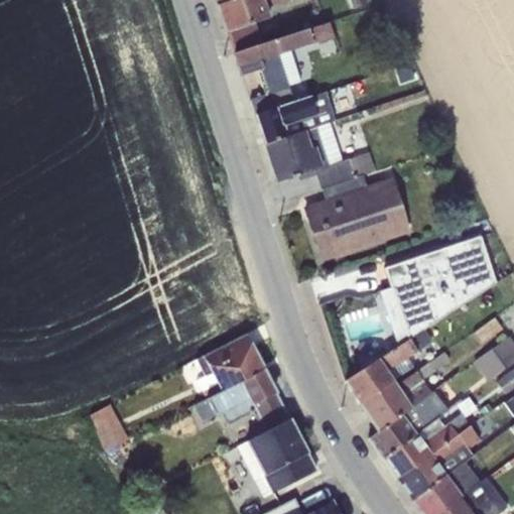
[(232,0),(218,5),(234,53),(263,43),(255,22),(270,17),(267,7),(288,0),(232,0)]
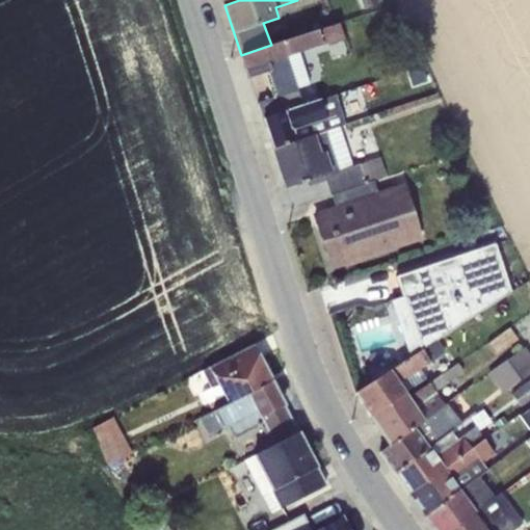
[(363,0),(365,8),(379,3),(378,0),(363,0)]
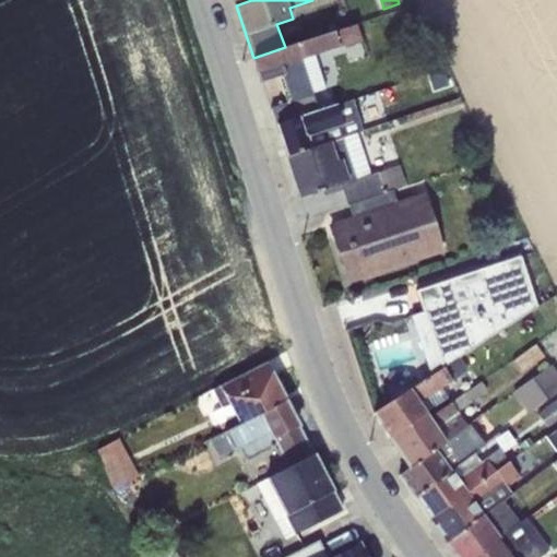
[(285,47),(253,58),(261,82),(280,75),(288,102),(272,106),(277,123),(319,109),(313,92),(327,89),(316,55),(363,40),(357,23),(285,47)]
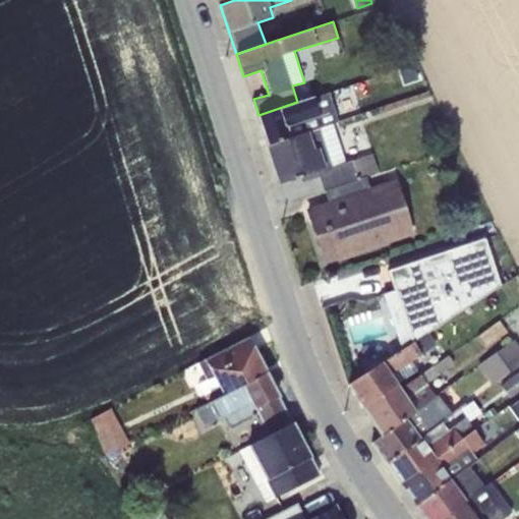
[(297,102),(258,115),(269,145),(334,123),(339,121),(329,92),(297,102)]
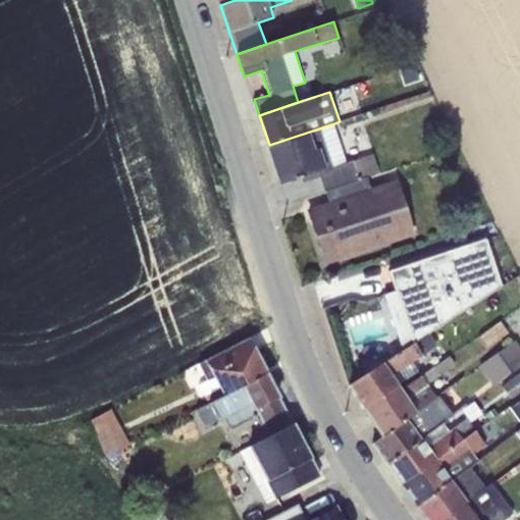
[(334,123),(269,145),(281,184),(302,176),(304,182),(320,176),(325,190),(367,176),(381,171),(375,153),(347,161),(334,123)]
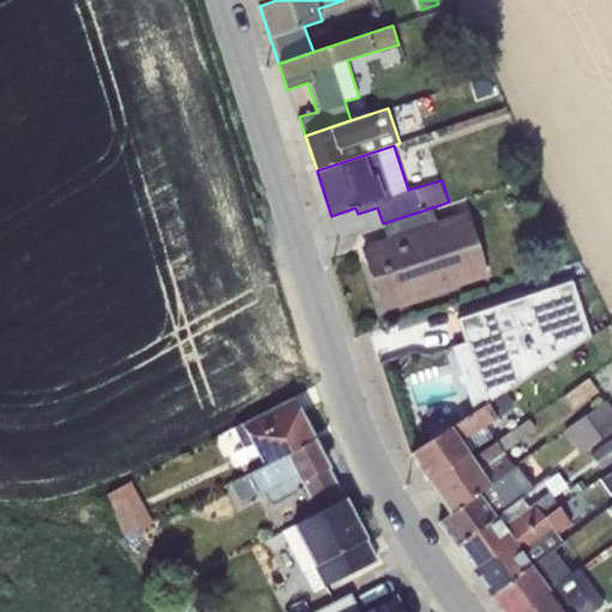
[(432,208),(383,223),(389,237),(361,246),(383,311),(489,276),(467,211),(437,221),(432,208)]
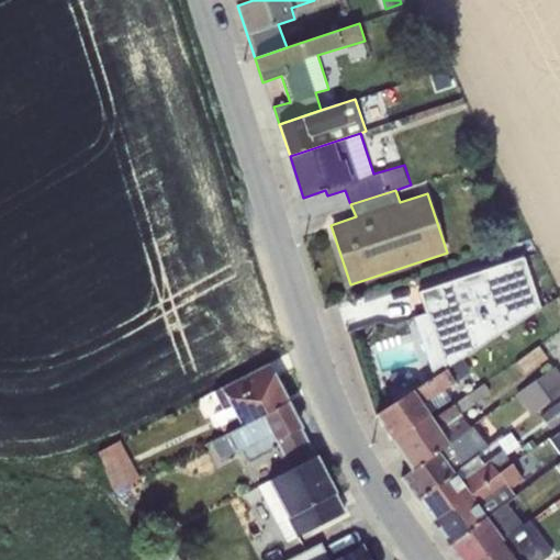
[(434,377),(461,359),(541,308),(524,257),(420,292),(426,313),(414,317),(434,377)]
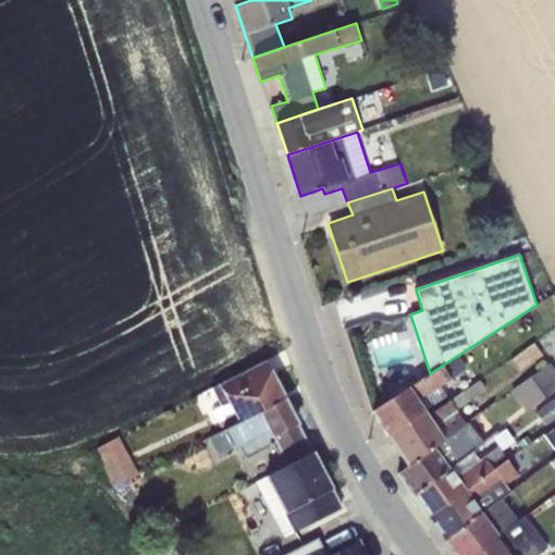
[(534,342),(510,358),(519,371),(544,354),(534,342)]
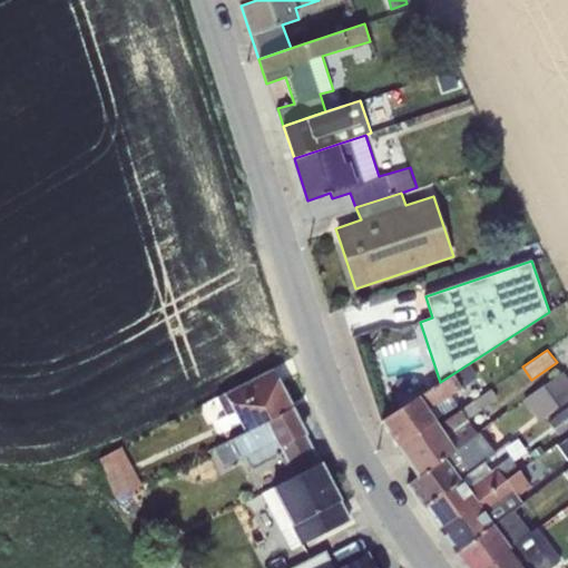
[(468,364),(440,382),(381,420),(401,449),(436,426),(427,412),(478,379),(468,364)]
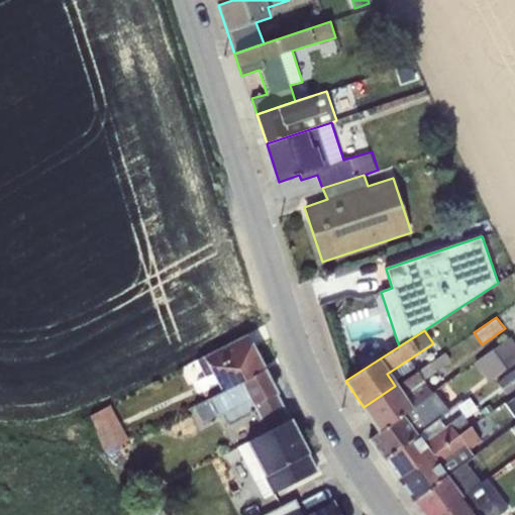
[(207,399),(265,370),(246,333),(198,358),(207,377),(214,373),(220,385),(204,393),(207,399)]
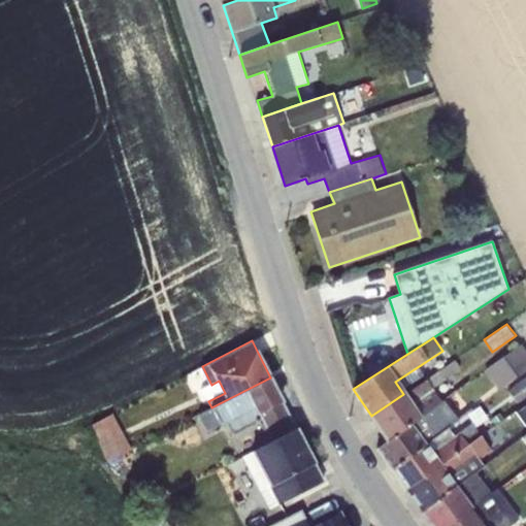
[(525,349),(522,343),(486,369),(499,389),(525,369),(525,349)]
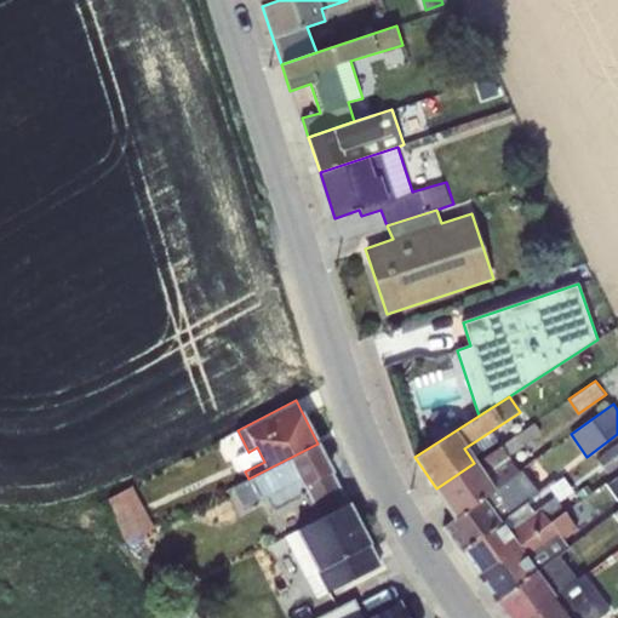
[(474,463),(436,488),(456,518),(520,469),(508,455),(542,431),(534,422),(474,463)]
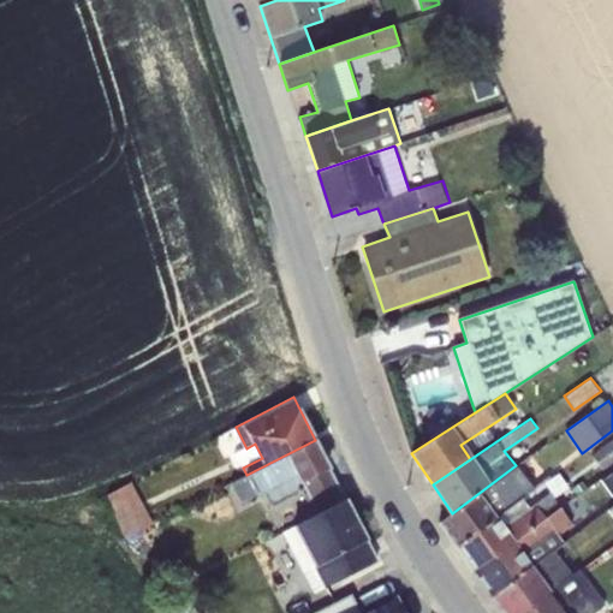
[(612,439),(593,453),(605,470),(612,464),(612,439)]
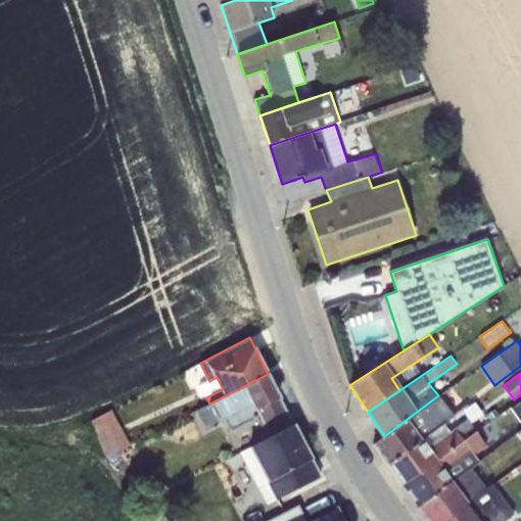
[(268,374),(209,404),(199,410),(206,426),(225,417),(232,430),(257,418),(269,438),(295,424),(268,374)]
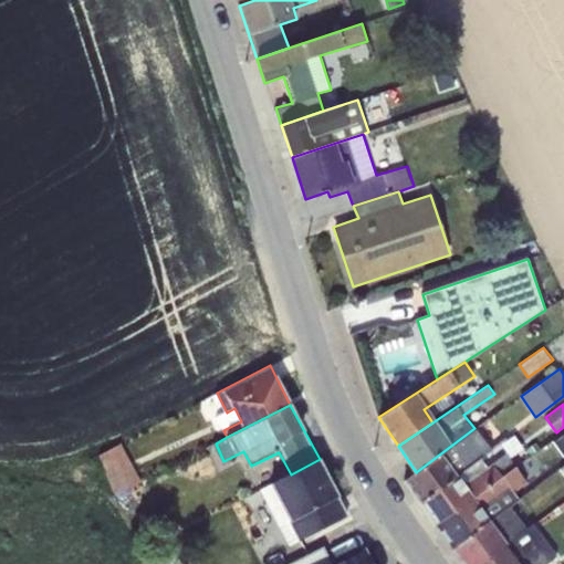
[(235,408),(227,413),(217,417),(223,430),(241,421),(235,408)]
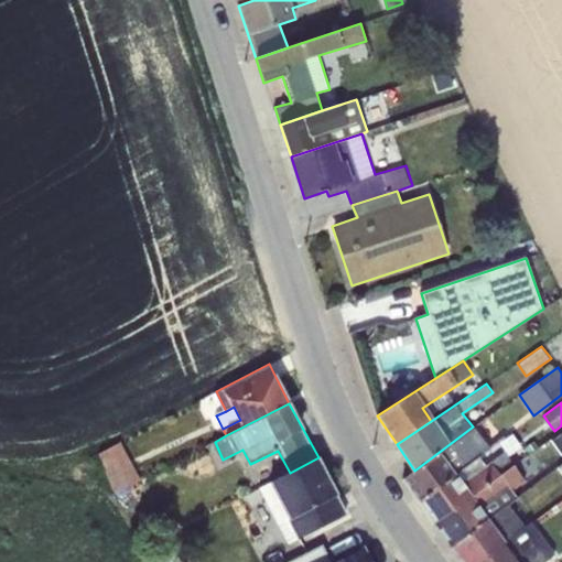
[(473,427),(414,471),(403,478),(419,500),(479,456),(492,447),(475,425),(473,427)]
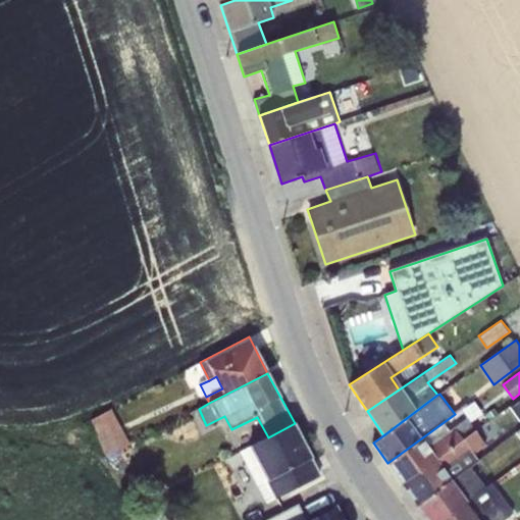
[(111,407),(91,418),(107,455),(131,444),(111,407)]
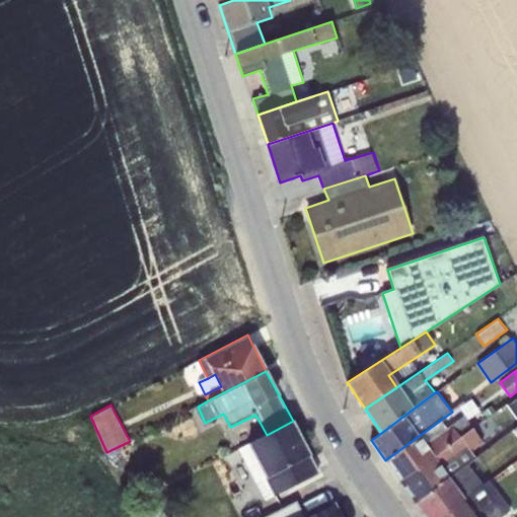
[(441,420),(385,460),(399,482),(473,428),(464,415),(446,428),(441,420)]
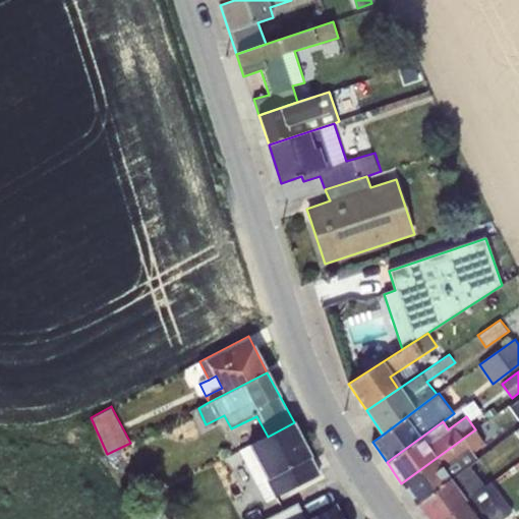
[(294,422),(268,437),(240,451),(268,501),(277,497),(322,475),(294,422)]
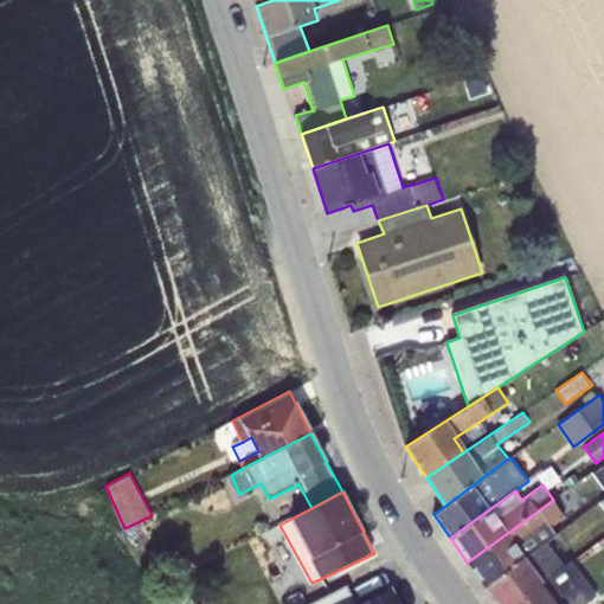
[(553,500),(467,563),(484,588),(547,540),(558,533),(552,526),(565,516),(553,500)]
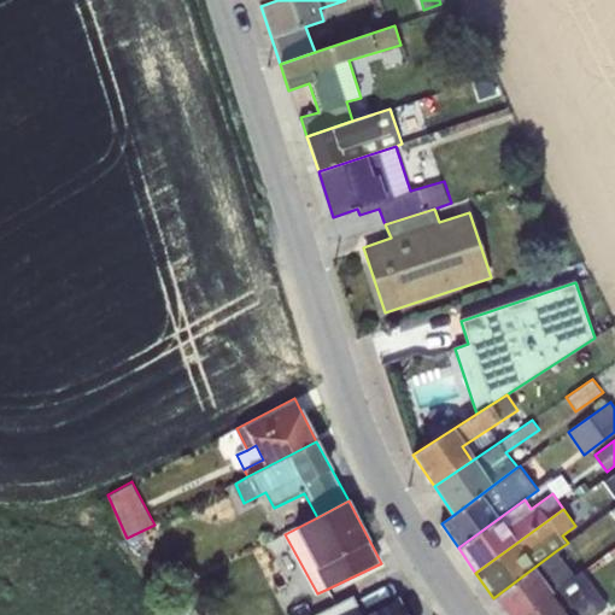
[(557,550),(493,598),(505,614),(522,614),(579,578),(557,550)]
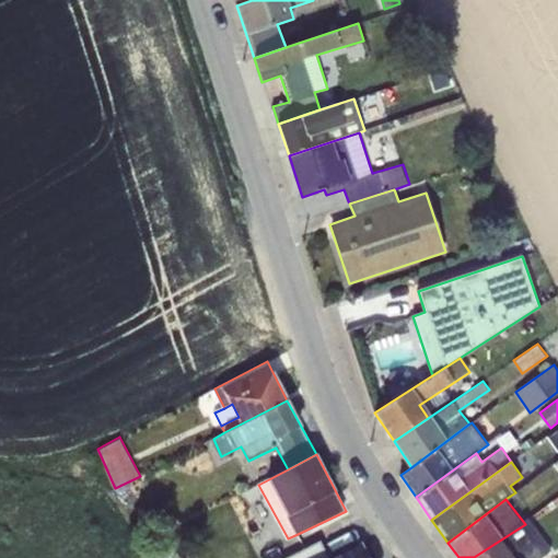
[(525,524),(474,557),(538,557),(551,549),(530,521),(525,524)]
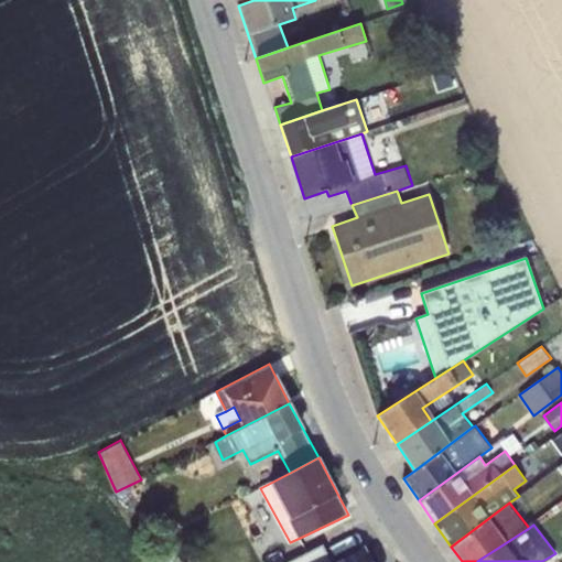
[(184,561),(175,543),(160,552),(164,561),(184,561)]
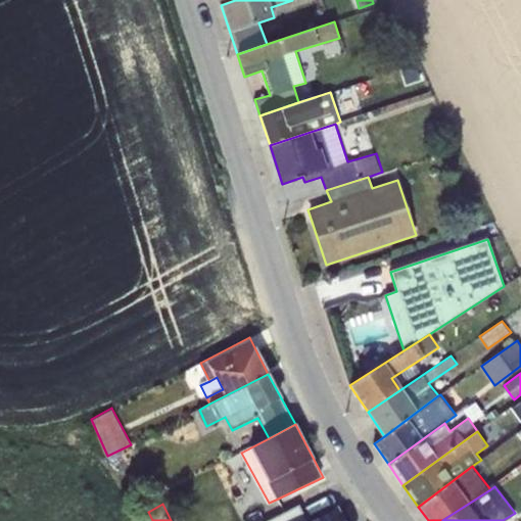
[(309,520),(300,504),(290,509),(295,520),(309,520)]
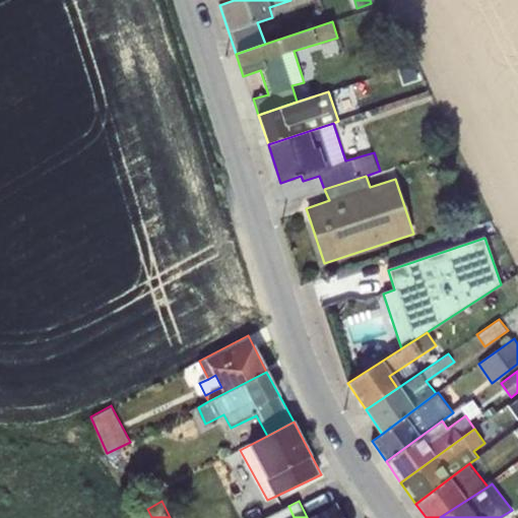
[(294,517),(288,506),(264,517),(343,517),(336,503),(333,504),(334,506),(310,517),(294,517)]
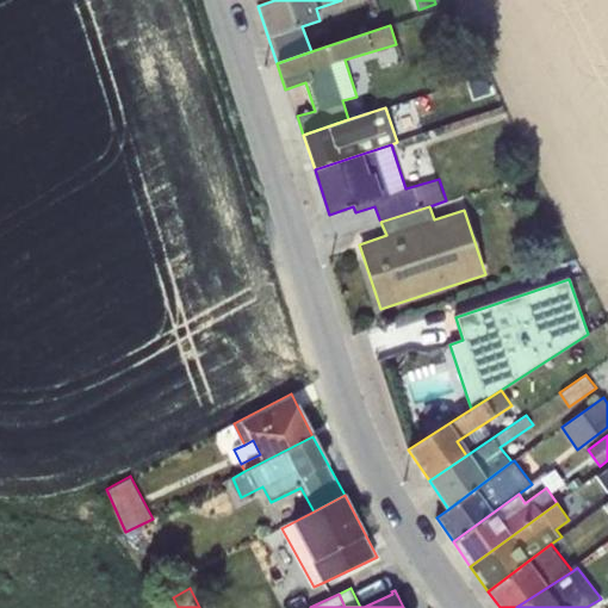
All buildings are outlined.
